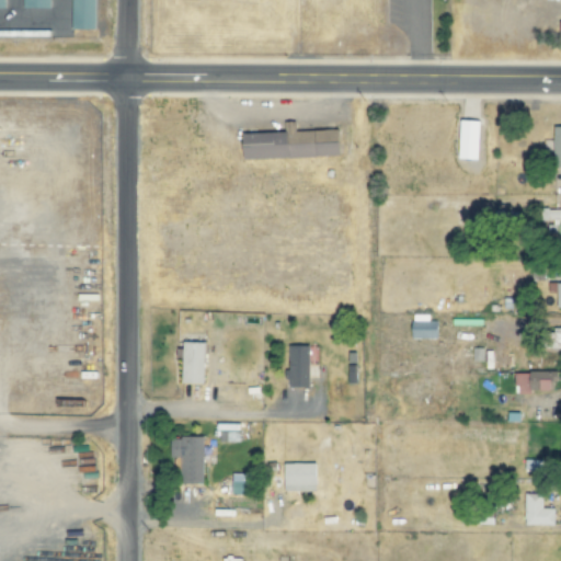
[(67,0),(94,0),(94,32),(67,32),(67,0)]
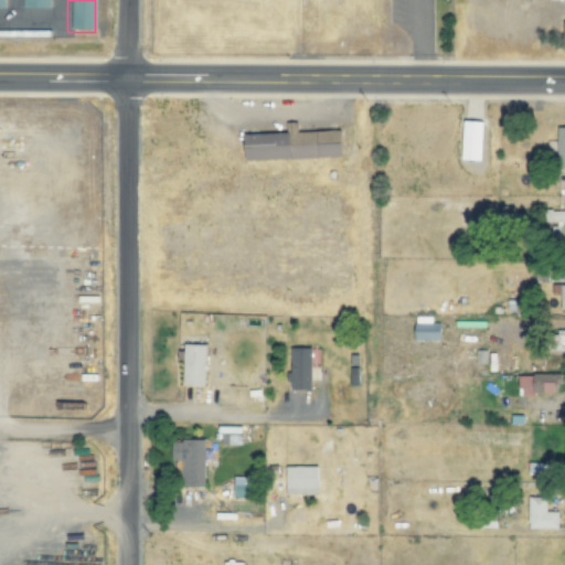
[(483,121),(464,121),(462,160),(482,161),(483,121)]
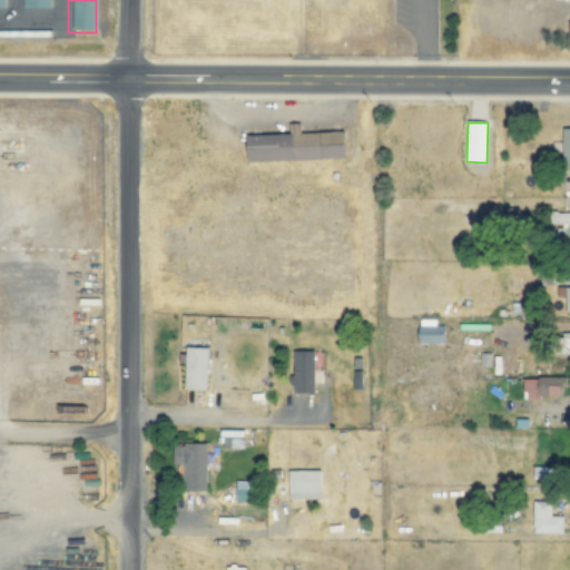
[(344,131),(301,134),(300,124),(290,124),(290,134),(246,136),(247,163),(345,158),(344,131)]
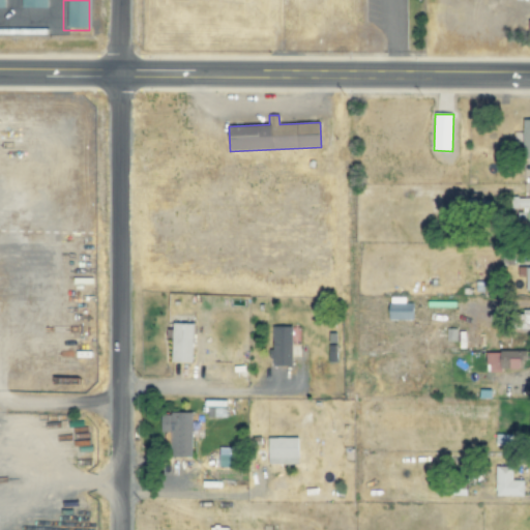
[(529,267),(520,267),(520,276),(527,277),(527,290),(529,290),(529,267)]
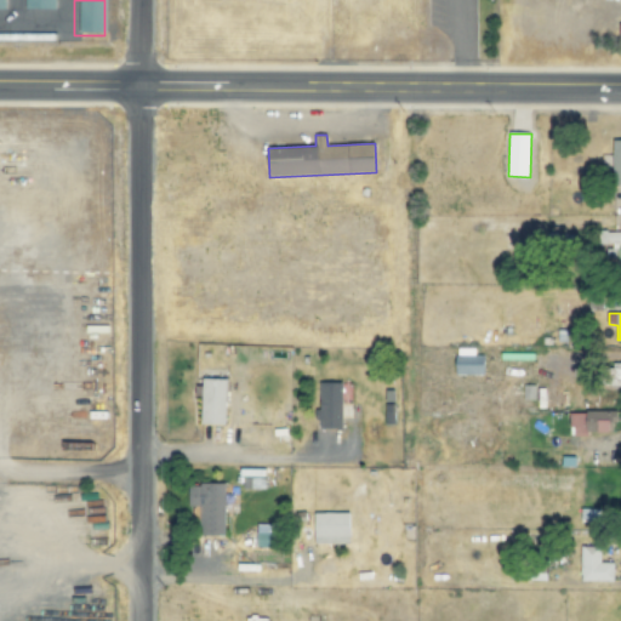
[(484,355),(474,355),(474,348),(456,348),(456,375),(484,376),(484,355)]
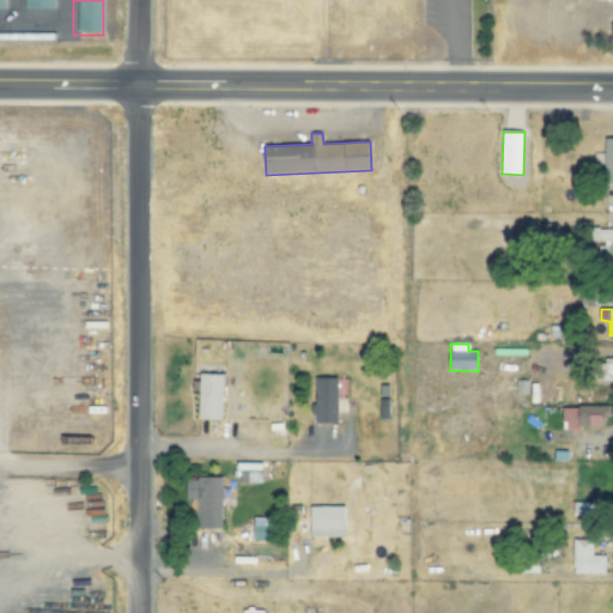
[(612,358),(602,358),(601,380),(612,380),(612,358)]
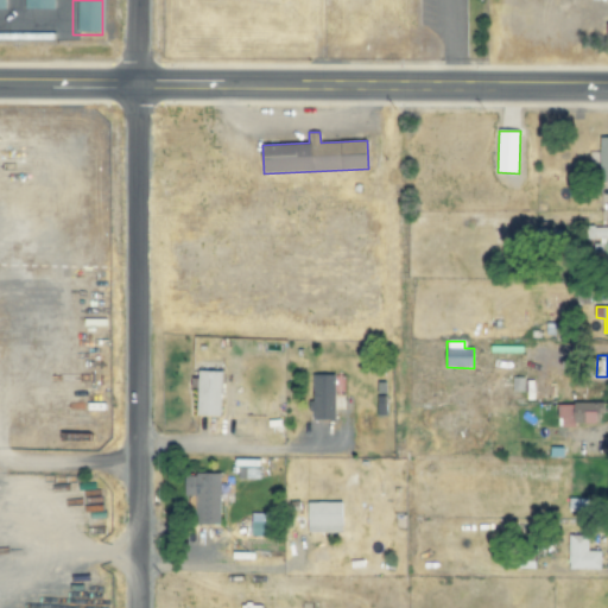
[(221,417),(222,372),(198,371),(196,416),(221,417)]
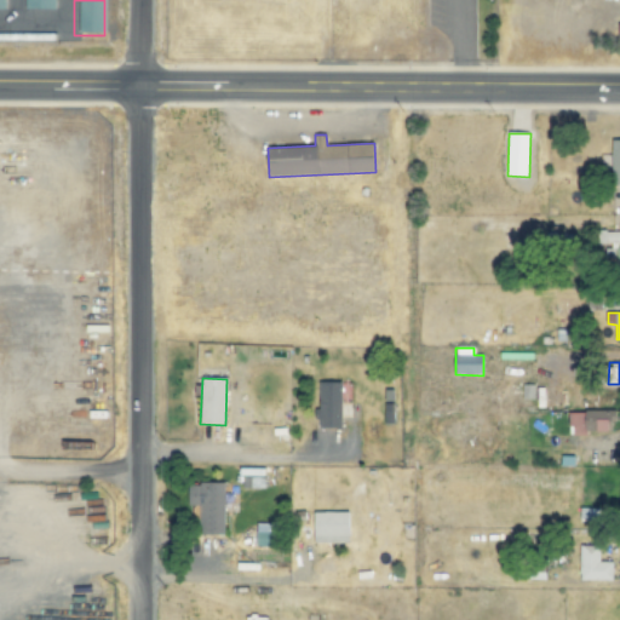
[(342,382),(319,382),(319,428),(342,428),(342,382)]
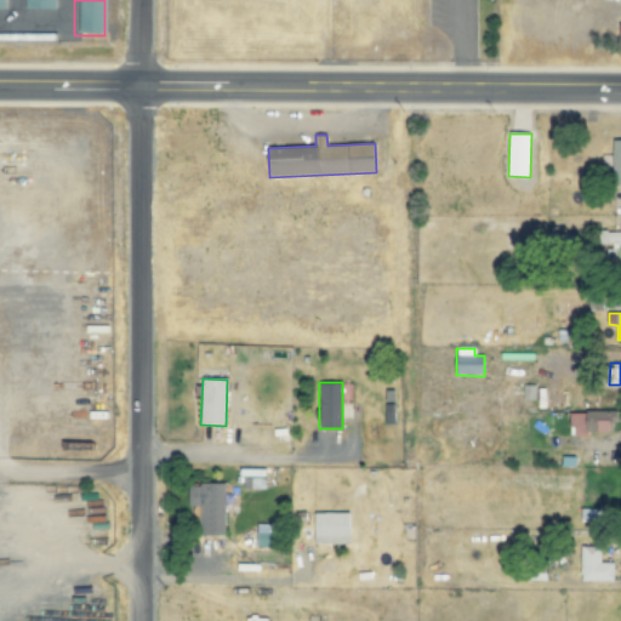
[(570,434),(613,433),(611,411),(570,412),(570,434)]
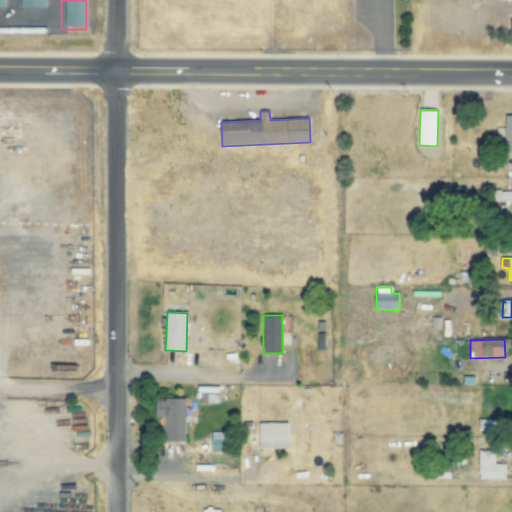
[(185,399),(155,399),(155,422),(165,422),(166,442),(186,441),(185,399)]
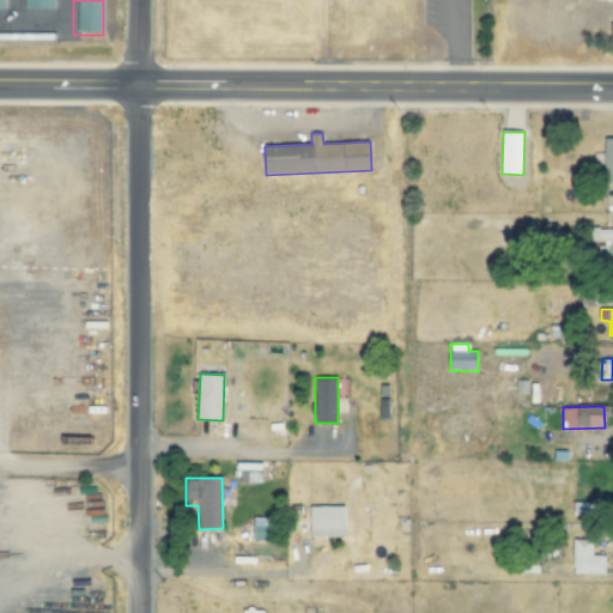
[(593,516),(593,503),(574,502),(574,515),(593,516)]
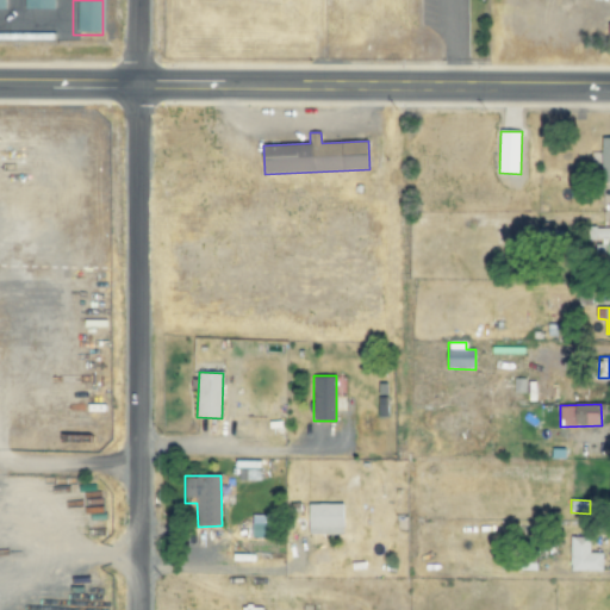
[(343,504),(309,504),(309,534),(344,534),(343,504)]
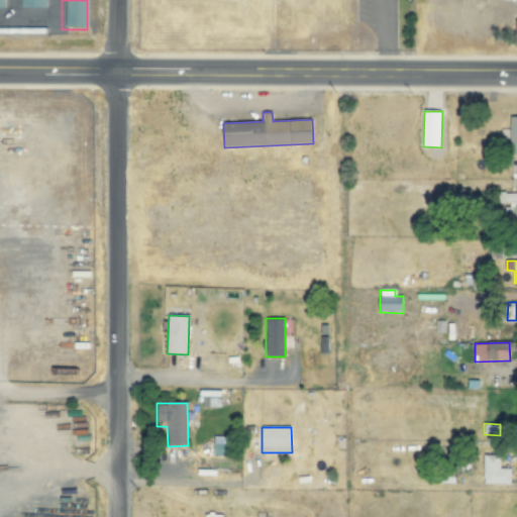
[(213,455),(226,455),(226,436),(213,436),(213,455)]
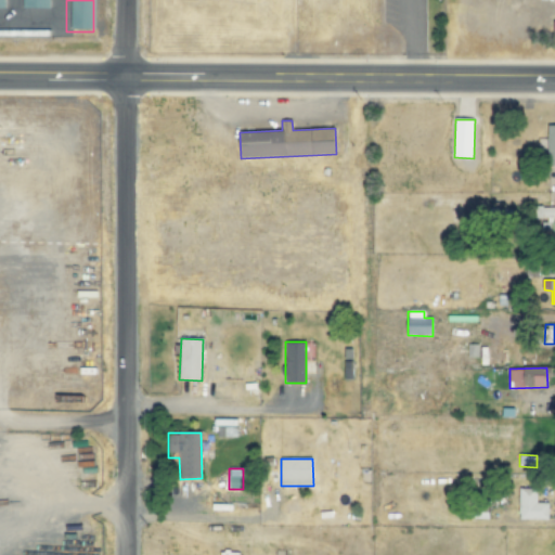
[(519,520),(549,520),(549,503),(537,503),(537,489),(519,488),(519,520)]
